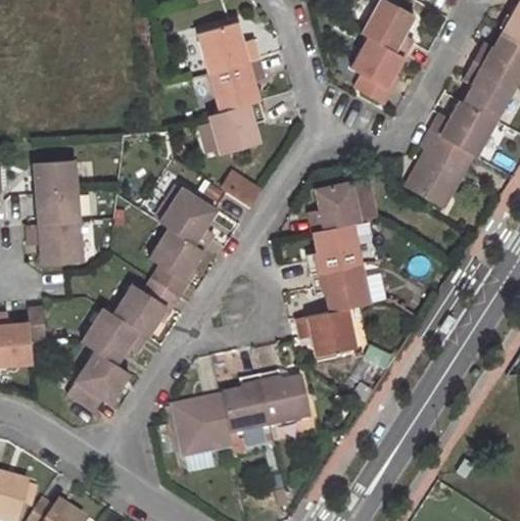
[(416,12),(392,0),(382,0),(363,34),(368,37),(405,57),(414,40),(404,35),(408,28),(416,12)]
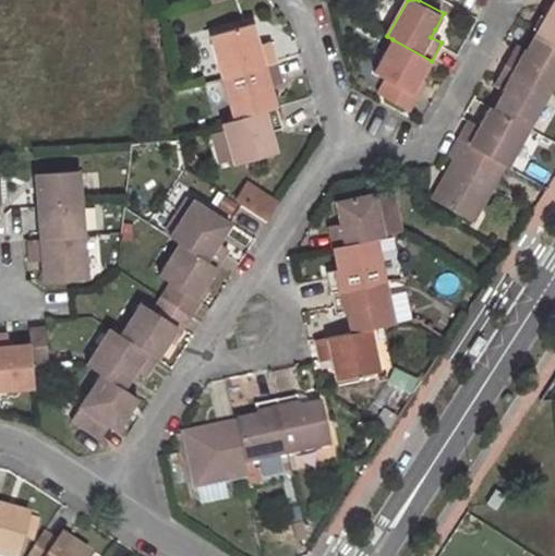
[(554,14),(543,37),(554,43),(554,14)]
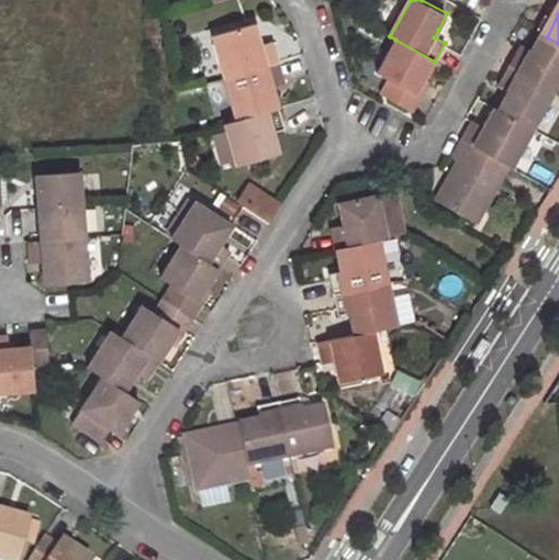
[(265,45),(259,23),(217,35),(230,79),(283,64),(278,43),(265,45)]
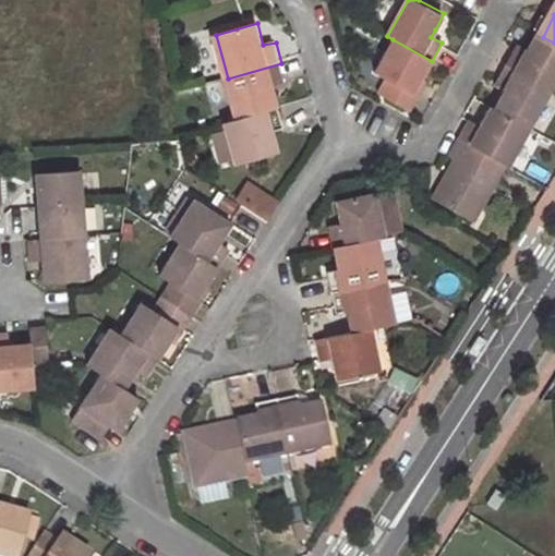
[(442,43),(445,36),(435,29),(431,37),(442,43)]
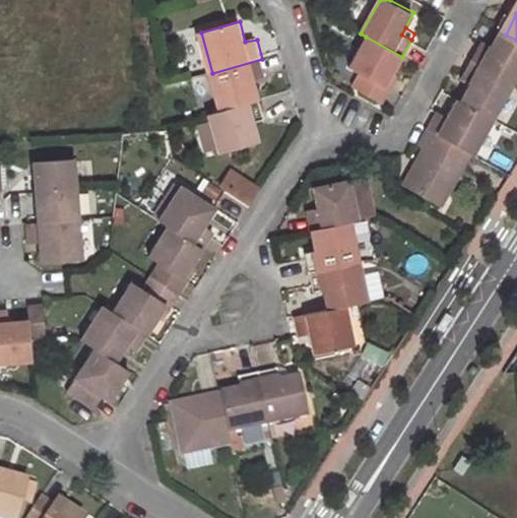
[(516,40),(506,35),(496,52),(486,46),(475,64),(515,86),(516,83),(516,40)]
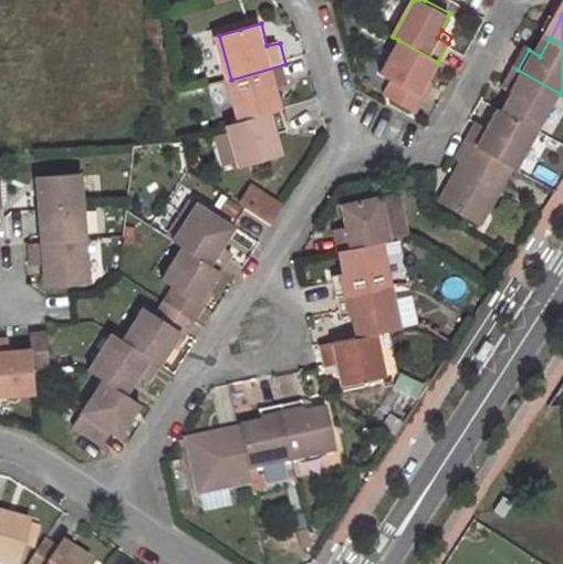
[(398,40),(379,73),(392,81),(384,94),(416,113),(425,96),(419,94),(438,62),(398,40)]
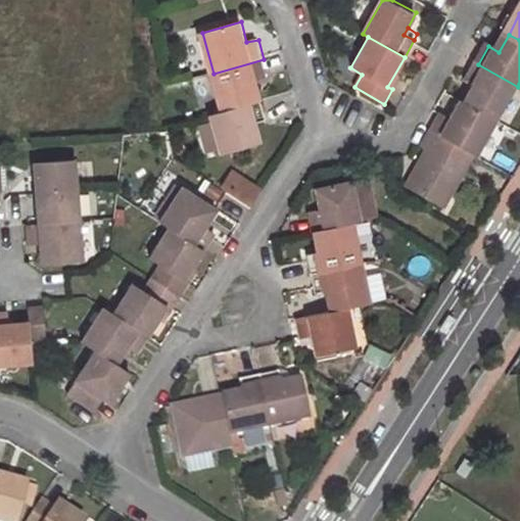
[(225,111),(262,101),(256,82),(269,78),(264,59),(214,74),(225,111)]
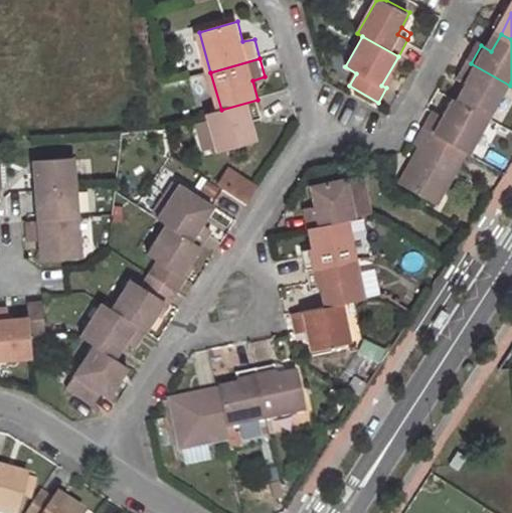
[(510,86),(471,63),(462,78),(471,84),(461,104),(490,120),(510,86)]
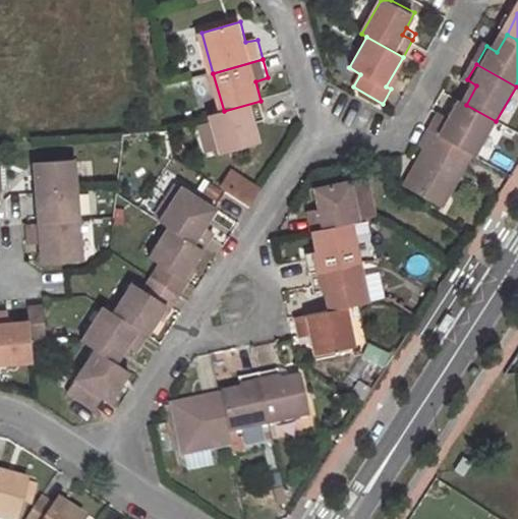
[(213,114),(224,155),(263,143),(259,125),(267,123),(261,101),(224,111),(213,114)]
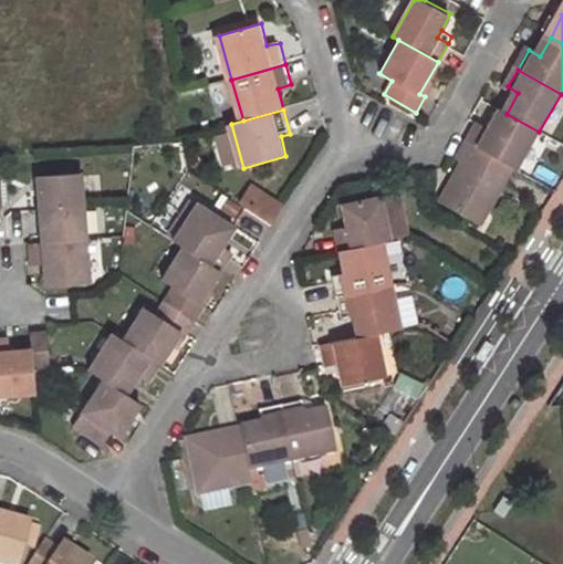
[(517,170),(539,132),(507,114),(502,112),(490,133),(480,127),(470,145),(513,169),(517,170)]
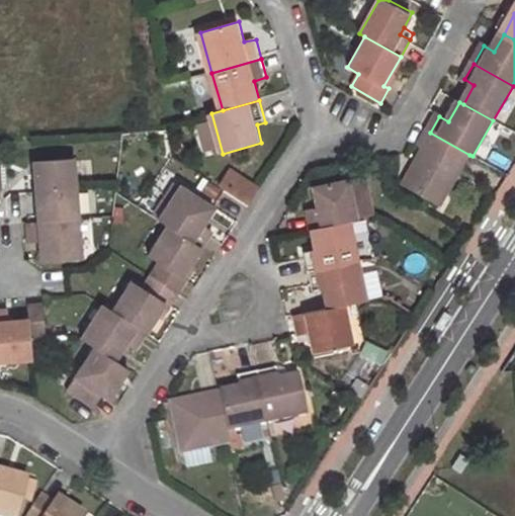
[(426,150),(405,187),(440,205),(469,155),(430,133),(422,148),(426,150)]
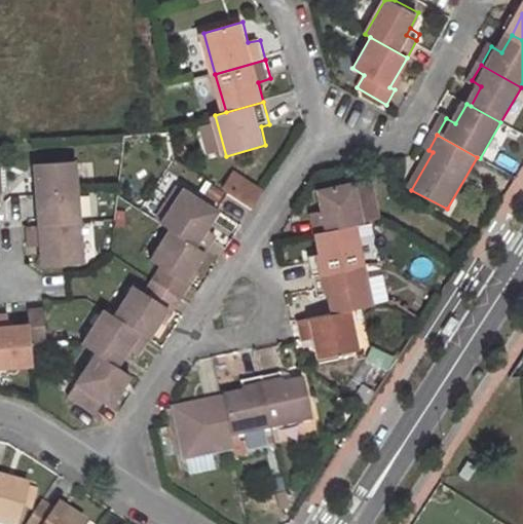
[(76,162),(35,166),(37,195),(78,192),(76,162)]
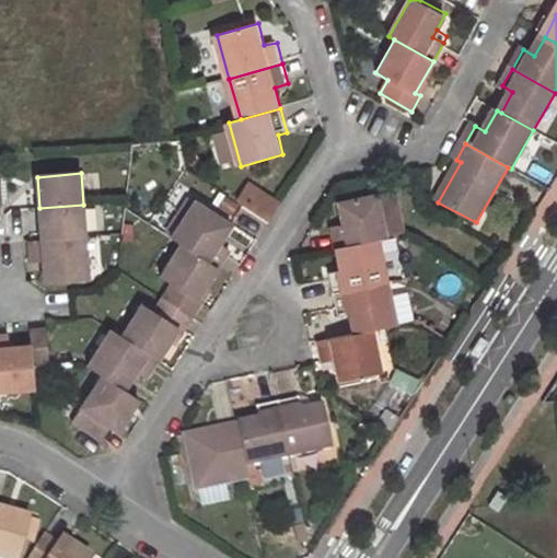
[(251,184),(239,201),(268,223),(281,206),(251,184)]
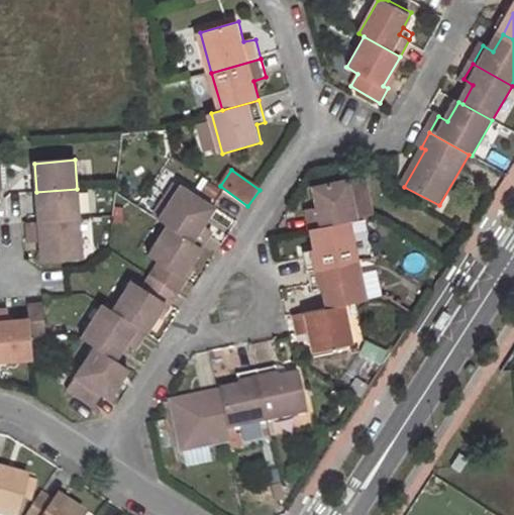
[(374,216),(365,176),(348,180),(357,219),(374,216)]
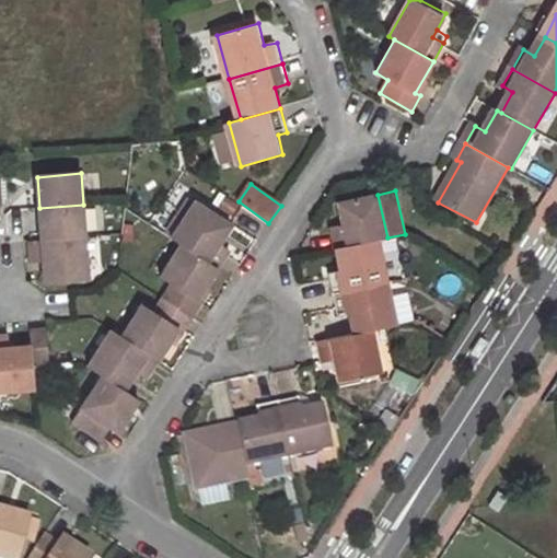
[(387,237),(378,195),(338,204),(345,228),(331,230),(336,248),(380,239),(387,237)]
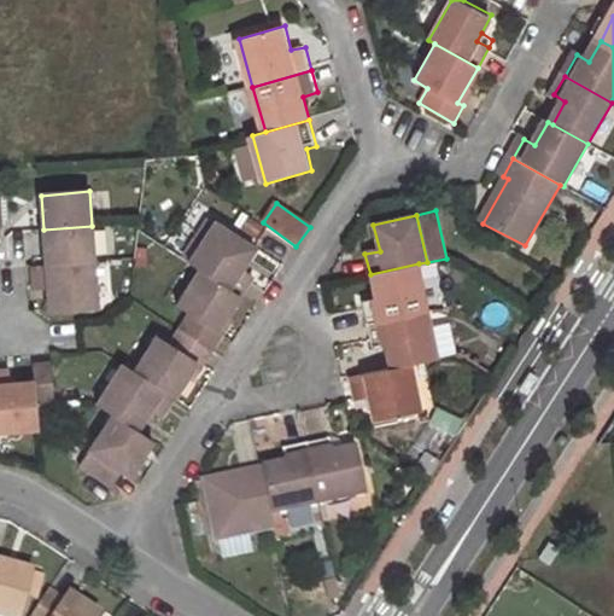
[(92,226),(44,230),(46,265),(95,261),(92,226)]
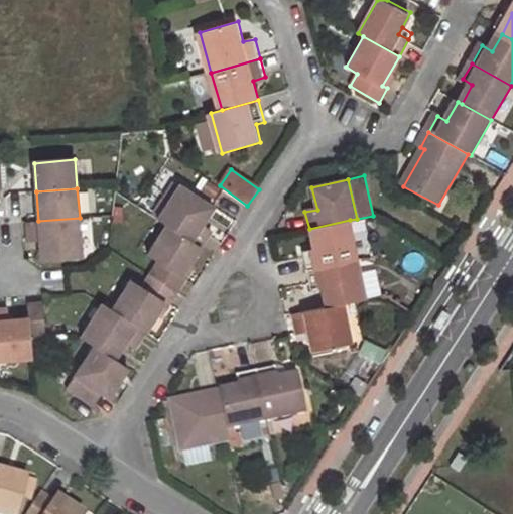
[(206,228),(216,211),(182,189),(161,221),(170,227),(205,249),(215,234),(206,228)]
